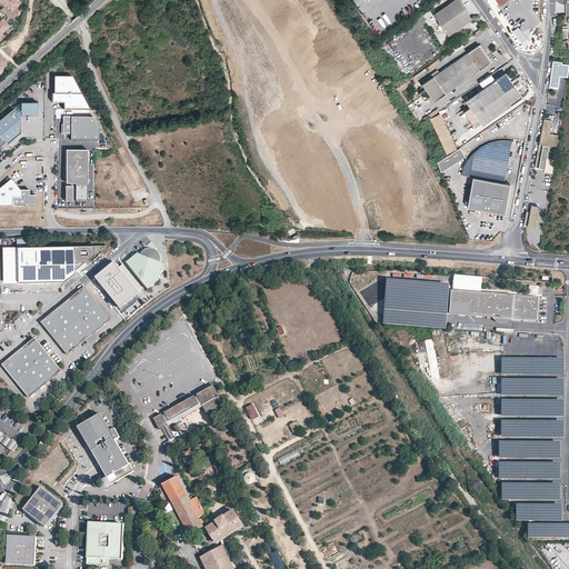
[(12,13),(20,6),(15,0),(12,0),(6,7),(12,13)]
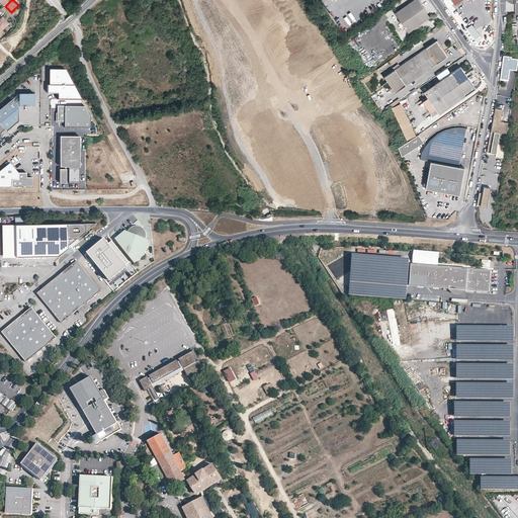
[(417,0),(413,0),(395,13),(409,33),(430,18),(417,0)]
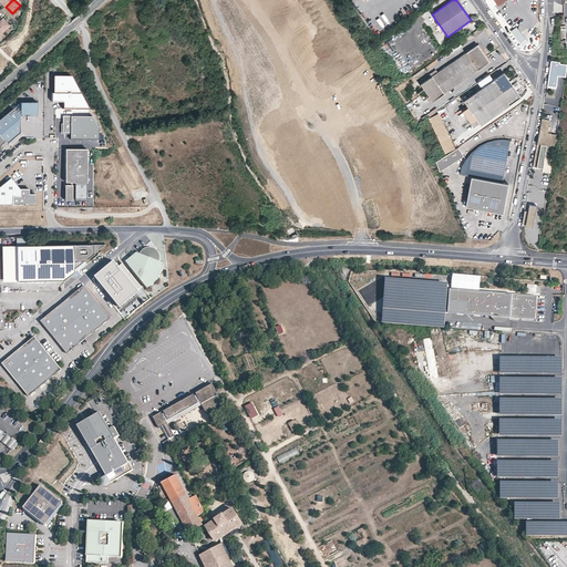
[(11,28),(3,20),(0,22),(0,29),(4,33),(11,28)]
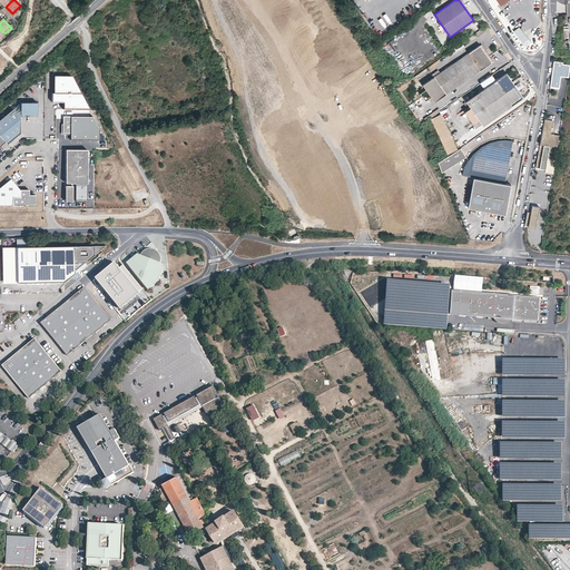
[(477,38),(487,30),(484,27),(474,35),(477,38)]
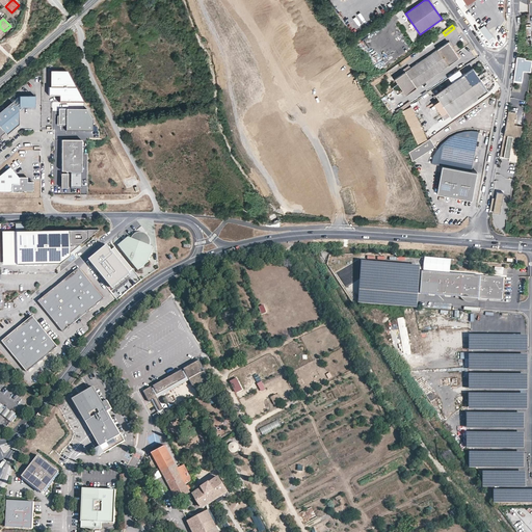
[(490,42),(495,37),(484,25),(479,28),(490,42)]
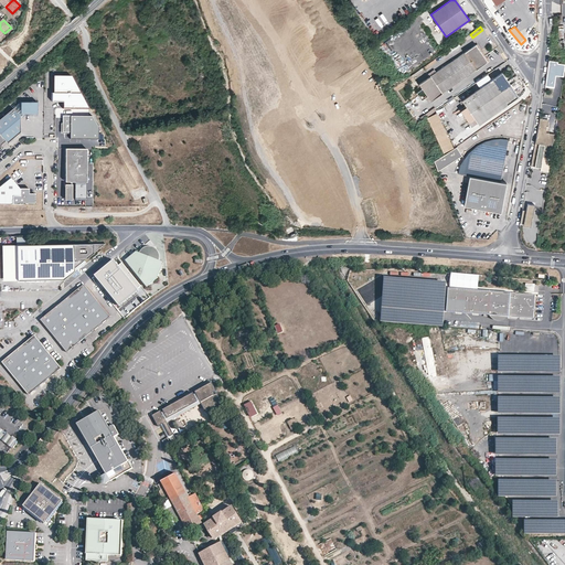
[(488,62),(476,44),(430,76),(419,85),(432,102),(488,62)]
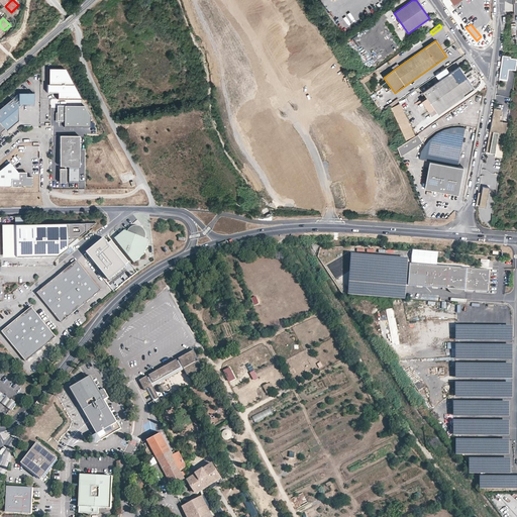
[(516,72),(516,70),(516,60),(512,60),(512,58),(504,57),(500,80),(504,80),(505,79),(509,79),(510,71),(516,72)]
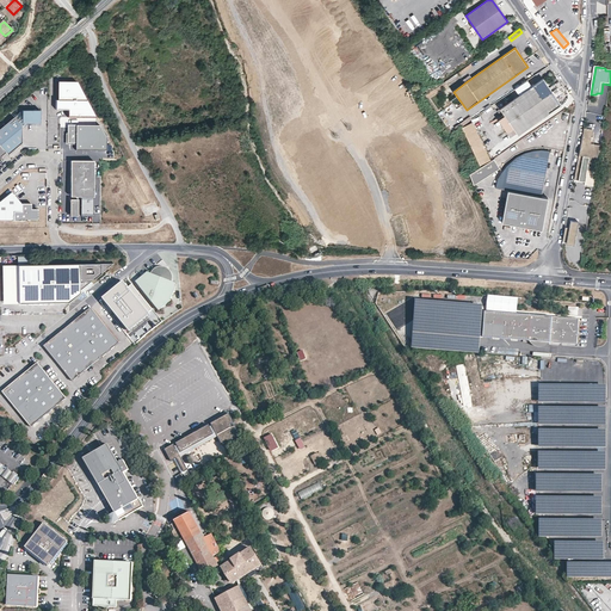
[(561,105),(543,79),(532,86),(520,96),(512,100),(500,109),(505,115),(503,117),(500,113),(497,117),(499,119),(511,136),(517,133),(519,134),(530,127),(561,105)]
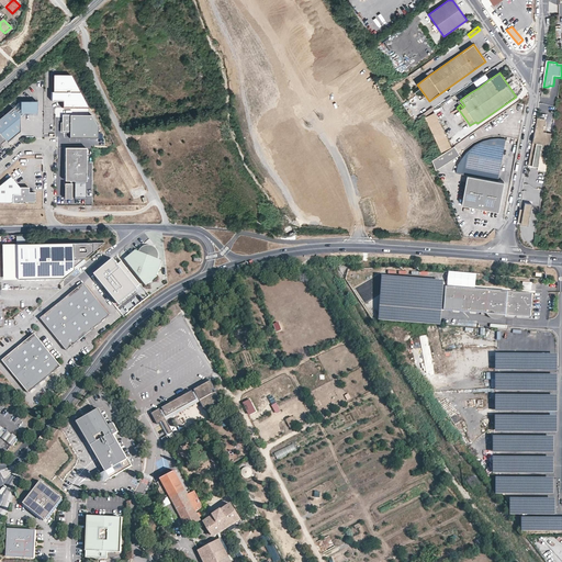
[(479,88),(490,79),(485,74),(474,81),(479,88)]
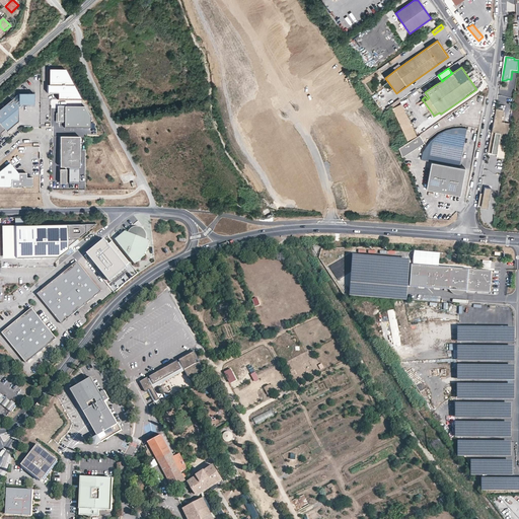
[(49,85),(73,85),(65,69),(49,69),(49,85)]
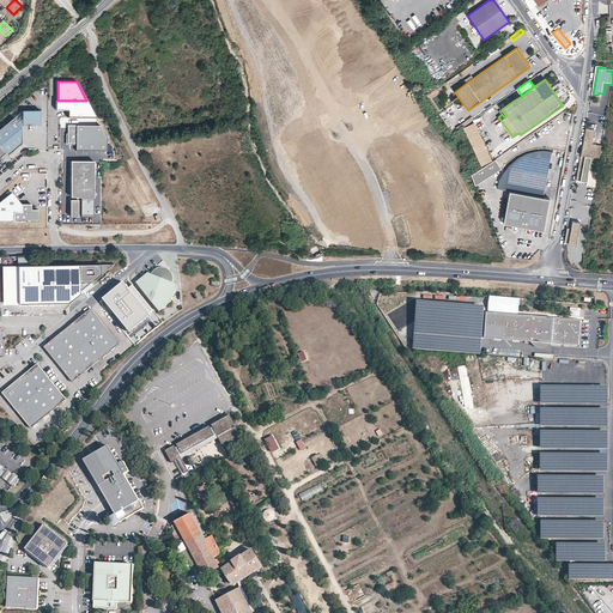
[(70,116),(95,116),(86,101),(58,101),(58,109),(68,109),(70,116)]
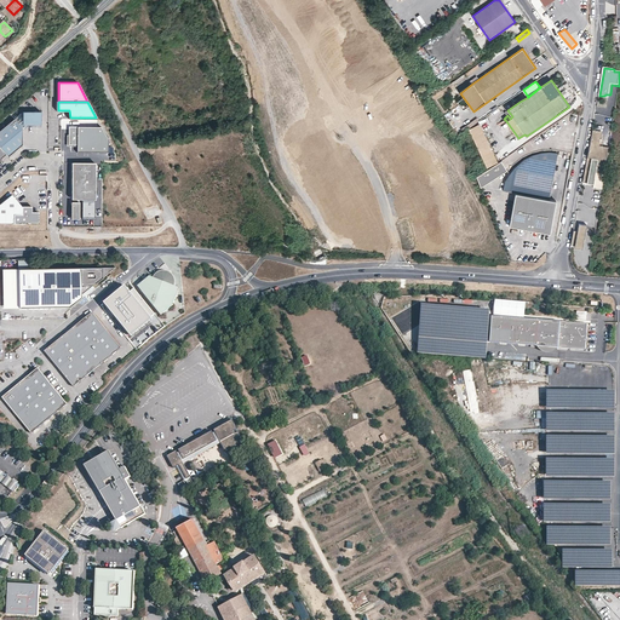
[(40,112),(23,112),(23,124),(40,124),(40,112)]
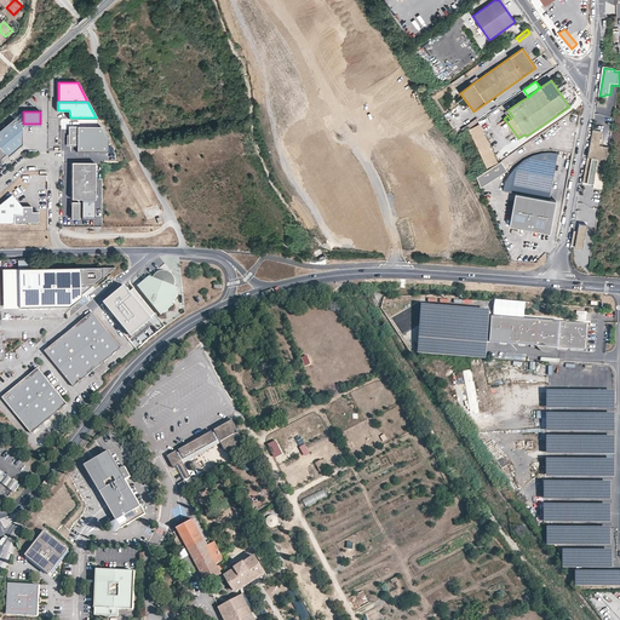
[(465,126),(468,128),(480,120),(477,118),(465,126)]
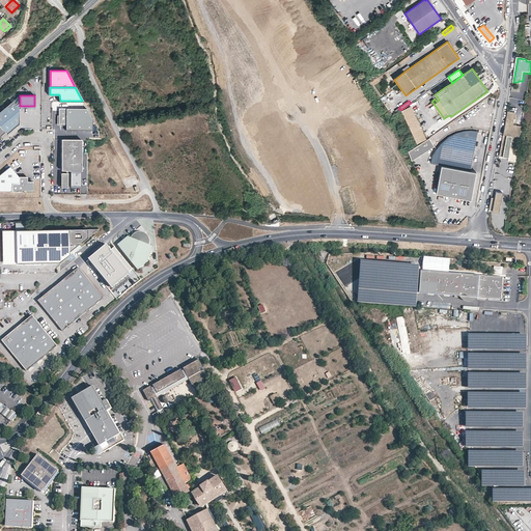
[(11,102),(0,112),(0,126),(5,132),(6,134),(18,123),(19,110),(11,102)]
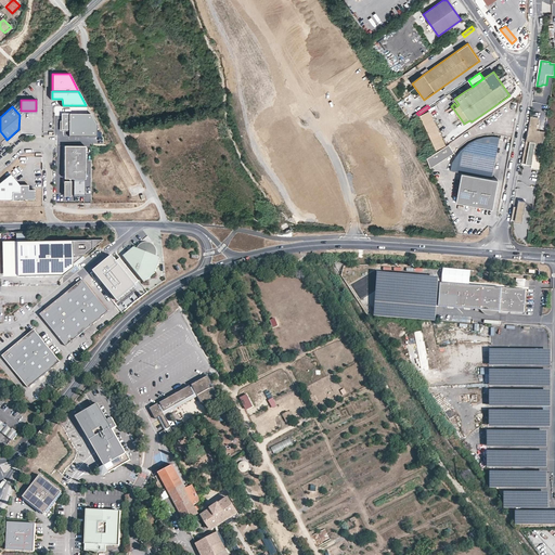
[(428,112),(421,116),(427,129),(435,125),(428,112)]
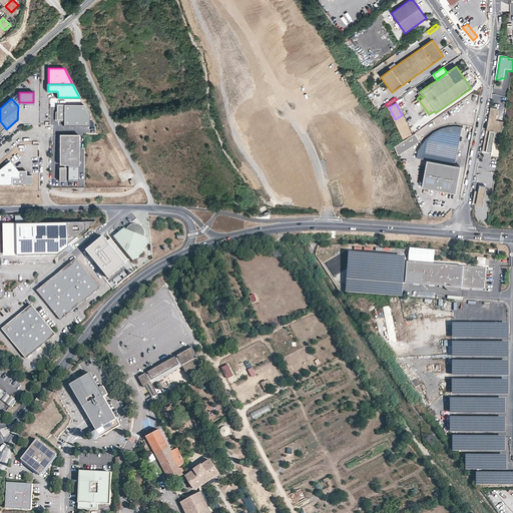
[(64,119),(64,125),(88,125),(89,116),(83,105),(64,104),(64,119)]
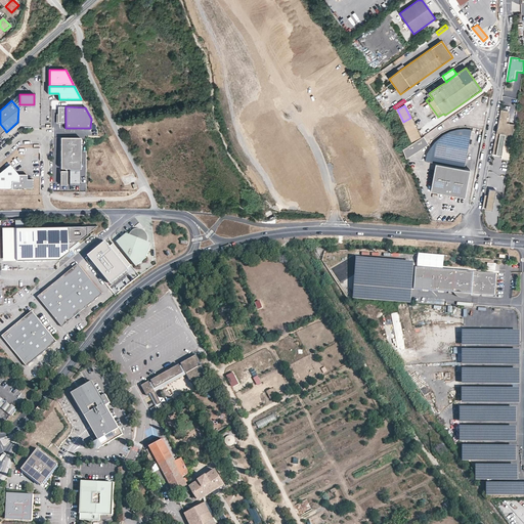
[(512,148),(516,125),(508,124),(510,114),(506,113),(507,111),(503,111),(493,155),(503,157),(505,150),(504,150),(505,146),(512,148)]
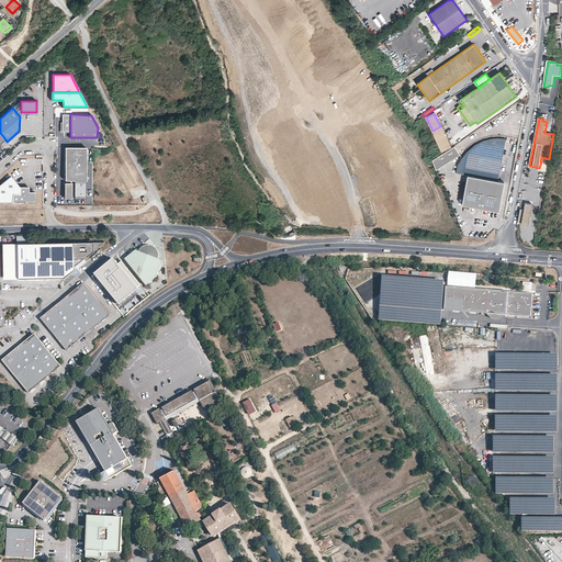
[(440,126),(433,131),(442,150),(451,146),(440,126)]
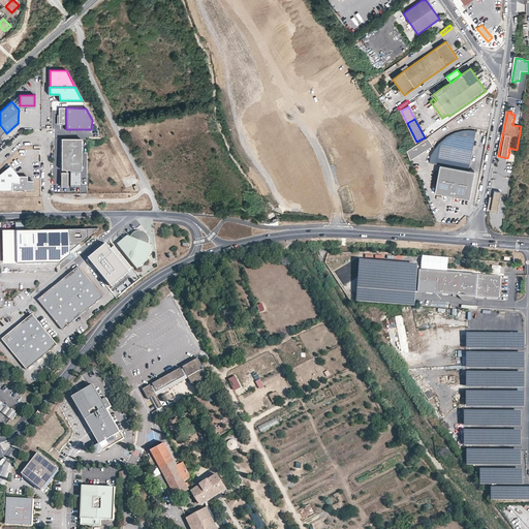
[(470,163),(476,130),(468,130),(462,130),(455,132),(446,136),(438,144),(434,150),(431,156),(470,163)]
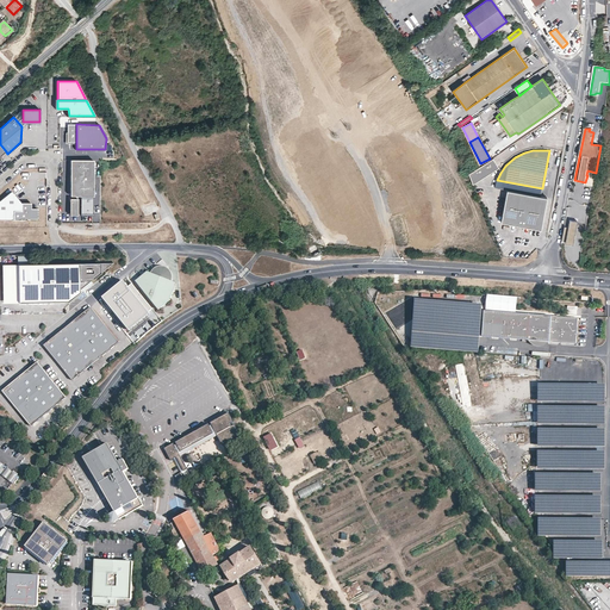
[(492,159),(468,175),(474,185),(498,167),(492,159)]
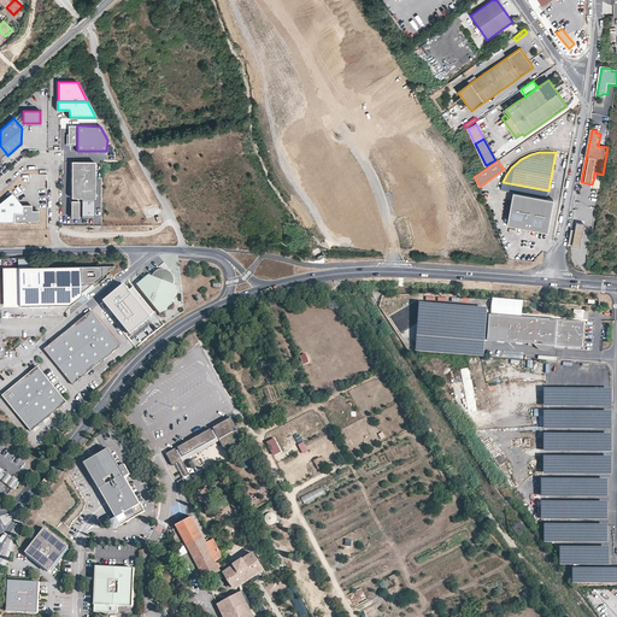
[(95,162),(71,162),(71,198),(82,198),(94,198),(95,162)]
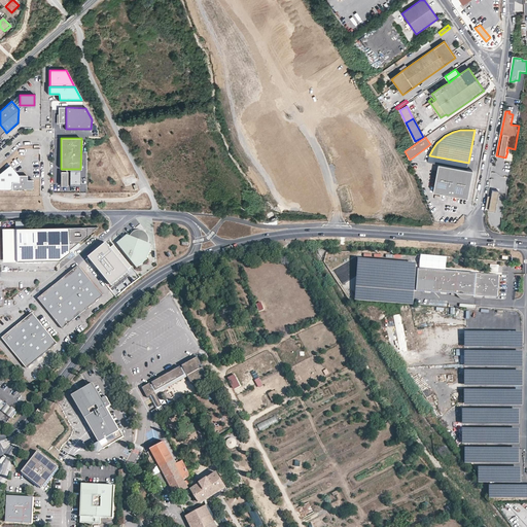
[(468,163),(429,155),(427,162),(438,164),(433,192),(450,196),(467,200),(473,164),(468,163)]
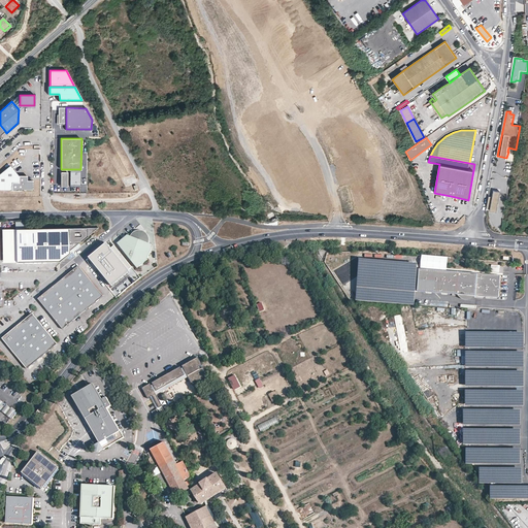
[(0,173),(0,190),(11,190),(11,183),(19,183),(19,175),(10,166),(0,173)]
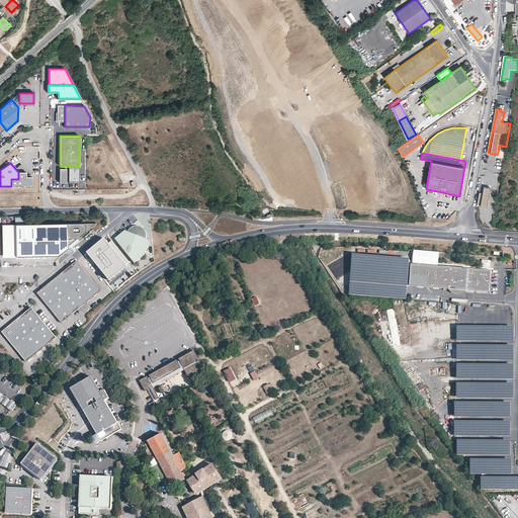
[(69,166),(68,182),(79,182),(79,166),(69,166)]
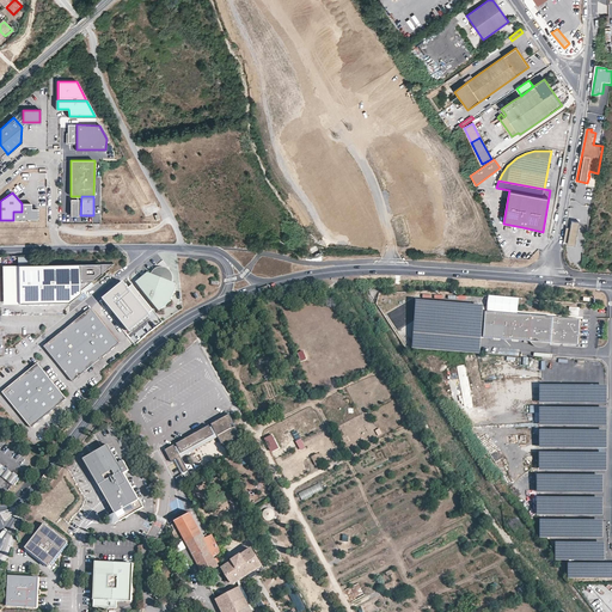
[(13,212),(13,220),(37,220),(38,210),(31,210),(31,203),(22,203),(22,212),(13,212)]
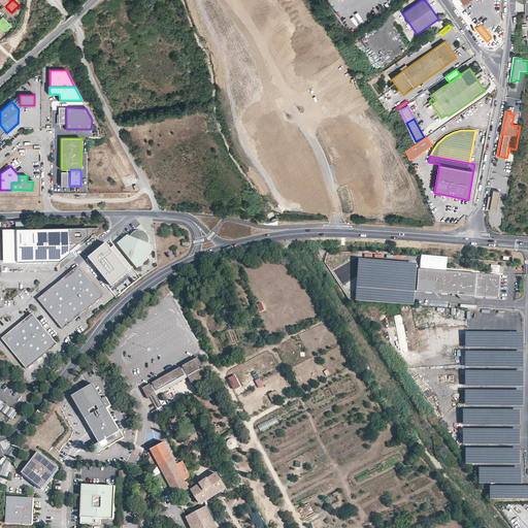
[(497,210),(501,192),(494,191),(493,197),(490,197),(487,208),(490,209),(497,210)]
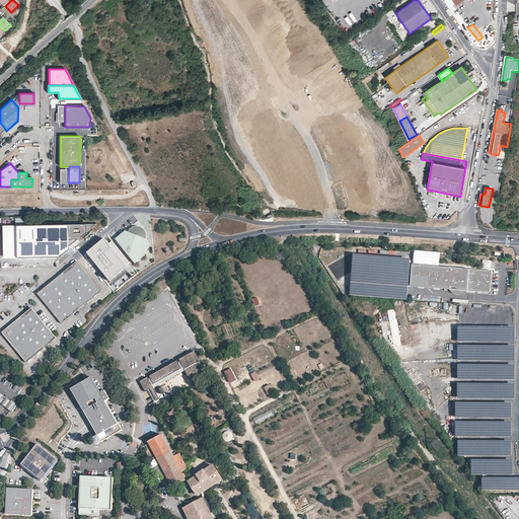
[(95,223),(66,224),(66,246),(66,247),(94,224),(95,223)]
